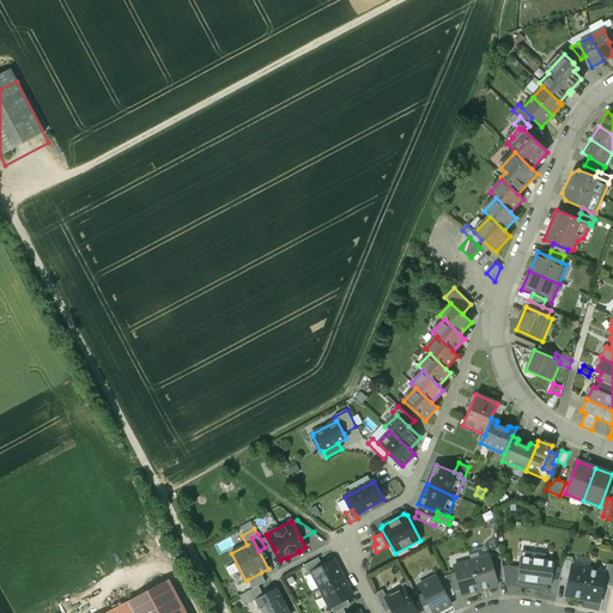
[(274,550),(267,536),(261,540),(265,547),(267,553),(274,550)]
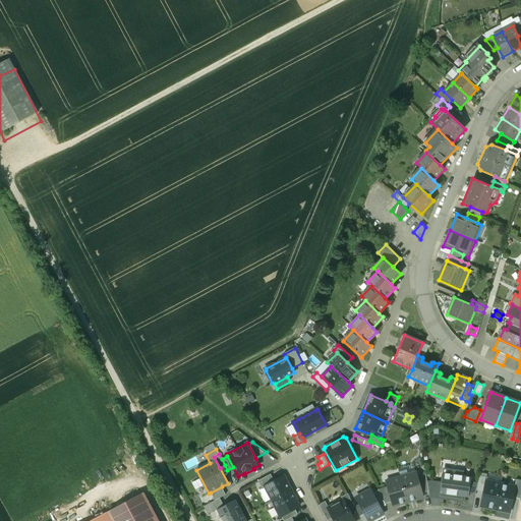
[(441,481),(439,497),(457,499),(462,500),(463,497),(468,498),(469,494),(470,481),(471,476),(463,475),(464,470),(451,469),(450,475),(442,474),(441,481)]
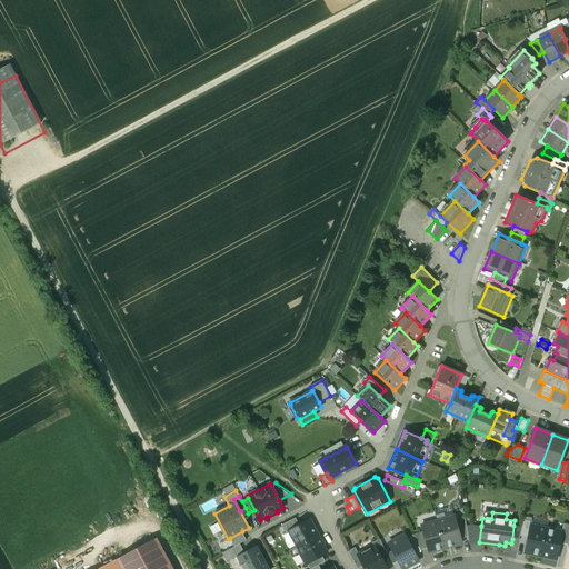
[(437,520),(445,548),(462,543),(461,539),(456,519),(455,516),(437,520)]
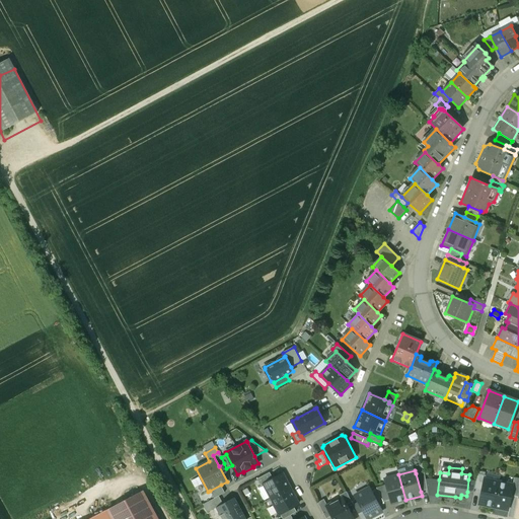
[(424,471),(416,473),(421,492),(427,490),(426,479),(424,471)]
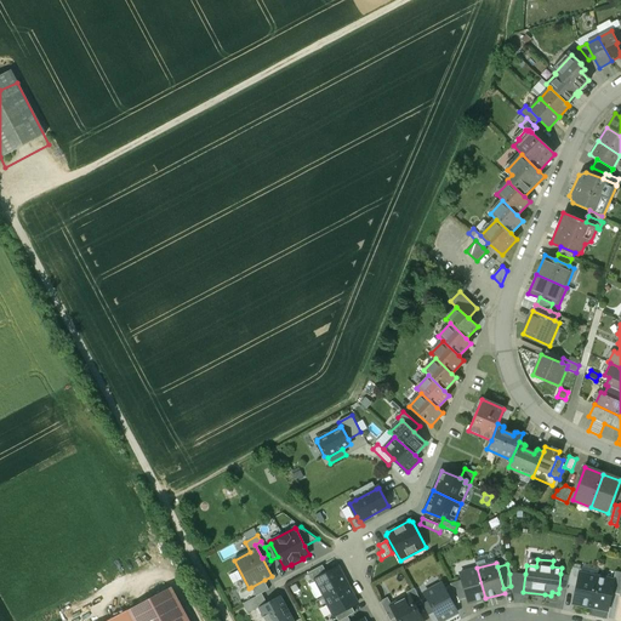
[(315,579),(326,573),(323,565),(308,574),(312,582),(317,580),(315,579)]
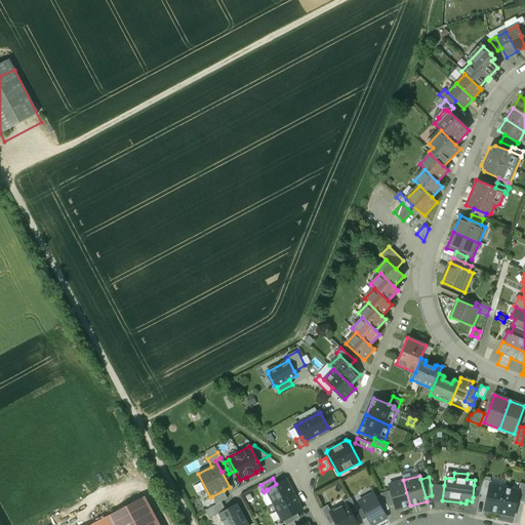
[(490,484),(491,481),(483,479),(482,486),(480,494),(487,496),(490,484)]
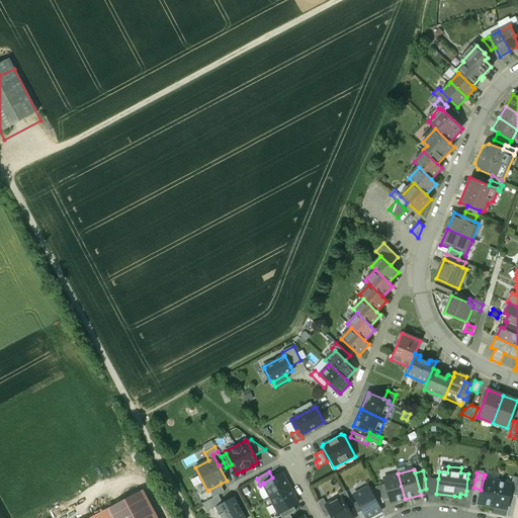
[(264,484),(271,498),(289,488),(282,473),(272,478),(263,483),(264,484)]
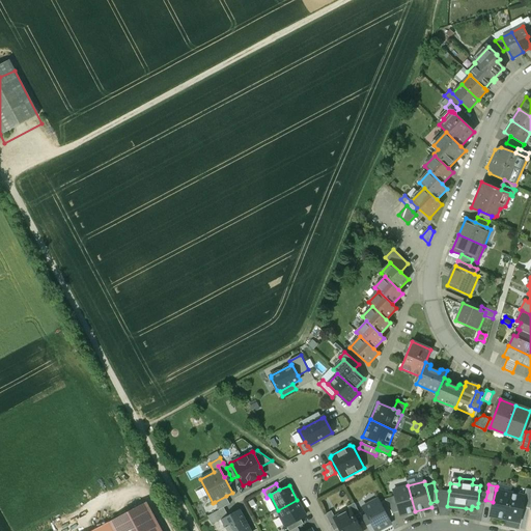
[(415,511),(408,485),(393,490),(395,496),(399,511),(400,515),(415,511)]
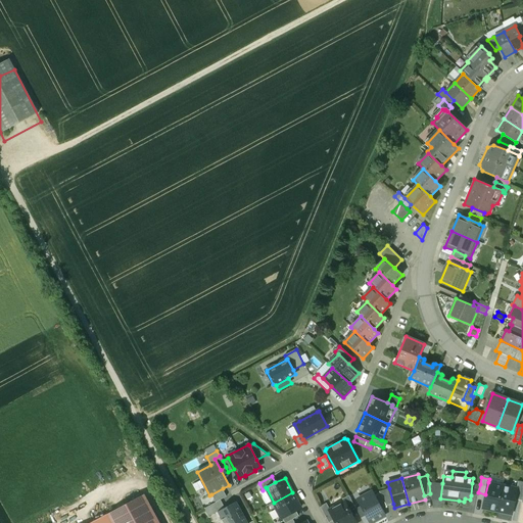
[(440,498),(442,483),(432,482),(429,483),(430,493),(431,500),(458,503),(459,501),(440,498)]
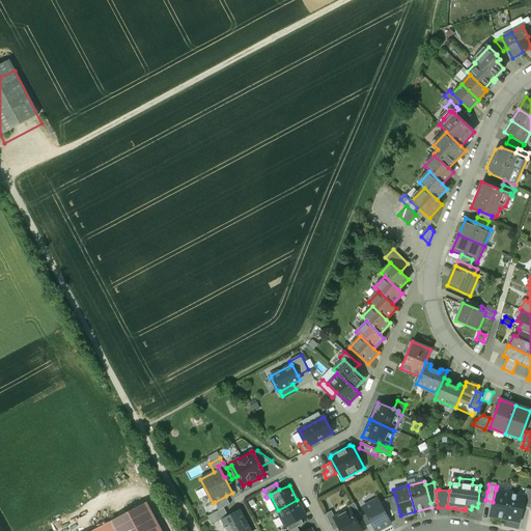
[(505,520),(510,493),(496,490),(493,502),(490,516),(505,520)]
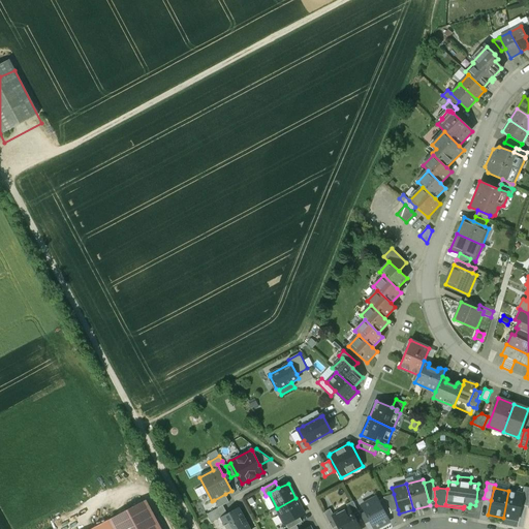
[(486,490),(477,489),(476,501),(483,502),(484,498),(486,490)]
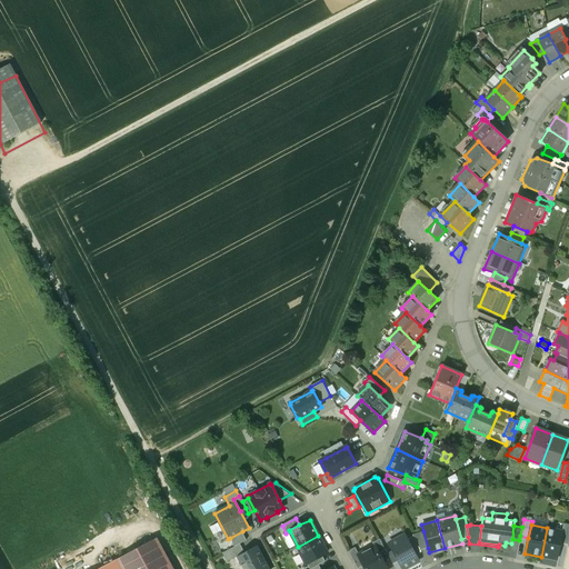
[(547,528),(541,557),(557,560),(560,543),(562,531),(561,531),(547,528)]
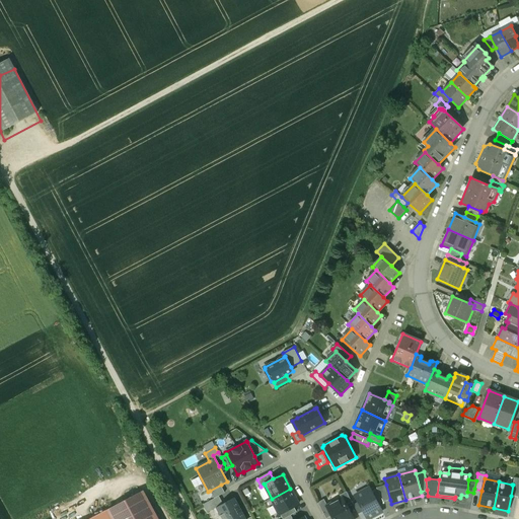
[(210,491),(214,499),(219,496),(225,493),(221,485),(210,491)]
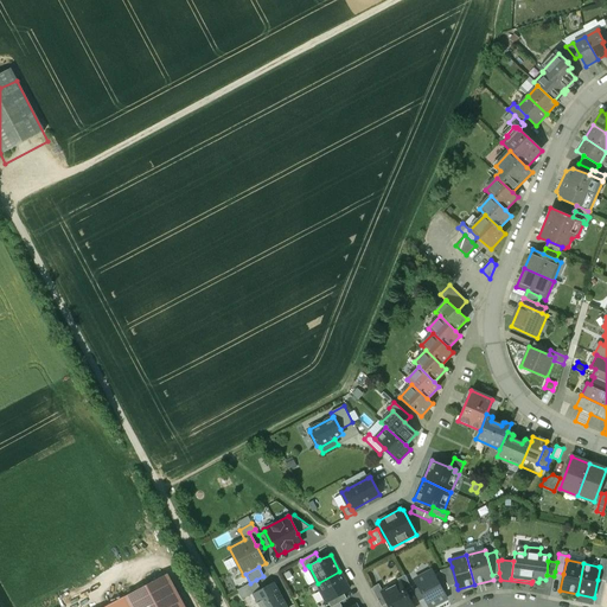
[(440,570),(442,575),(448,587),(457,585),(452,567),(440,570)]
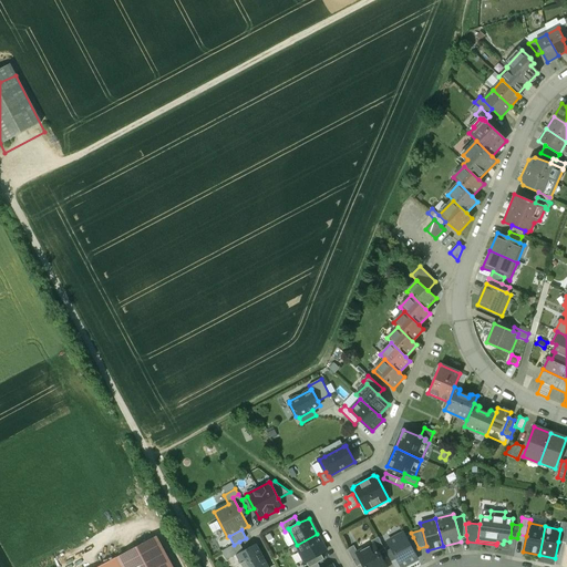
[(401,566),(402,566),(418,559),(414,553),(408,540),(403,533),(388,540),(392,549),(402,566),(401,566)]
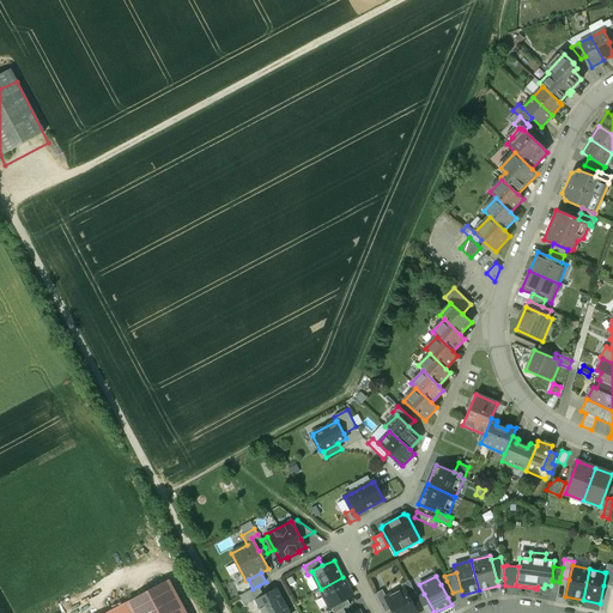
[(353,595),(343,577),(321,589),(323,594),(322,598),(327,606),(331,607),(347,599),(353,595)]
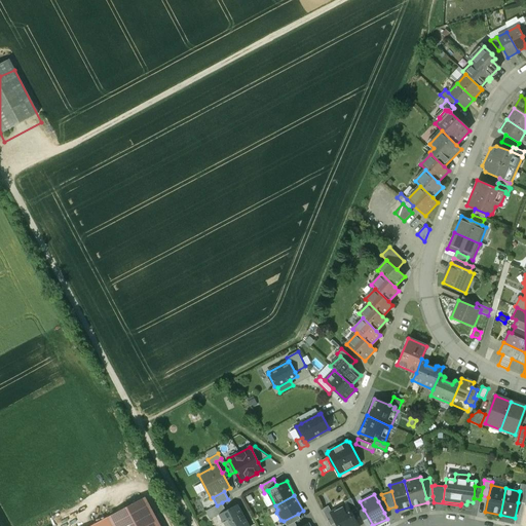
[(113,525),(160,525),(145,497),(109,517),(113,525)]
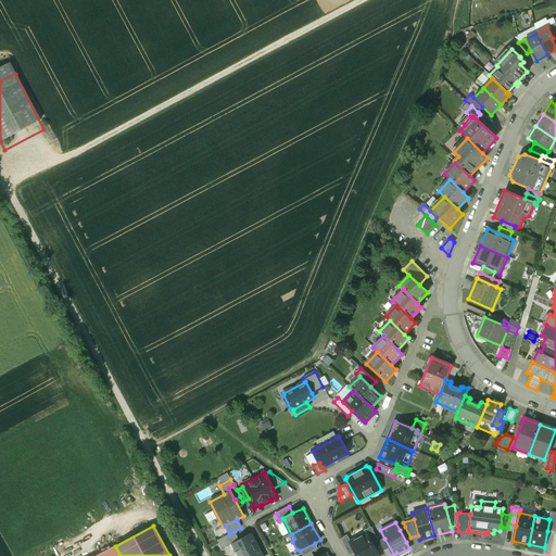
[(364,530),(365,533),(366,533),(370,541),(377,538),(370,527),(364,530)]
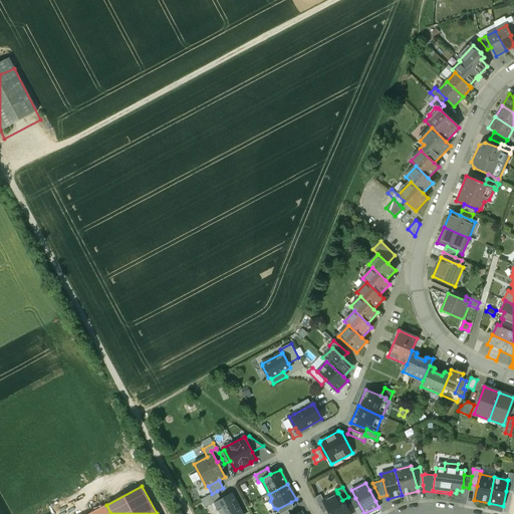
[(374,487),(369,490),(375,501),(380,498),(379,497),(374,487)]
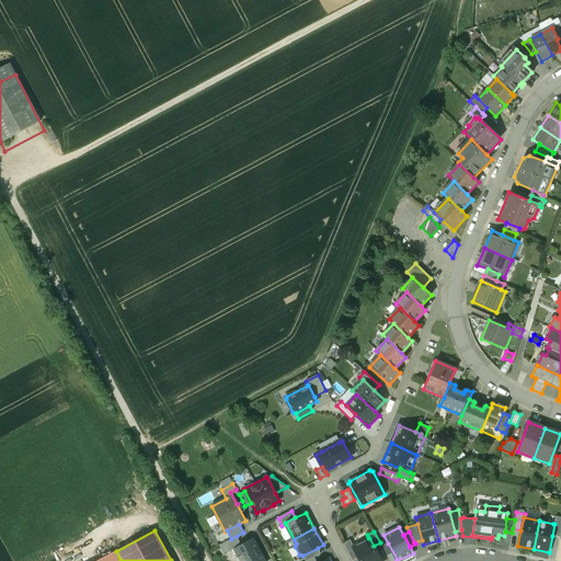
[(233,549),(241,545),(237,536),(231,539),(219,546),(224,554),(233,549)]
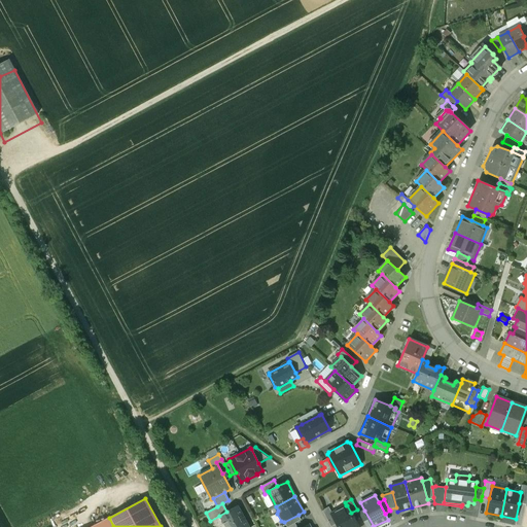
[(226,512),(219,516),(224,526),(249,526),(238,505),(226,512)]
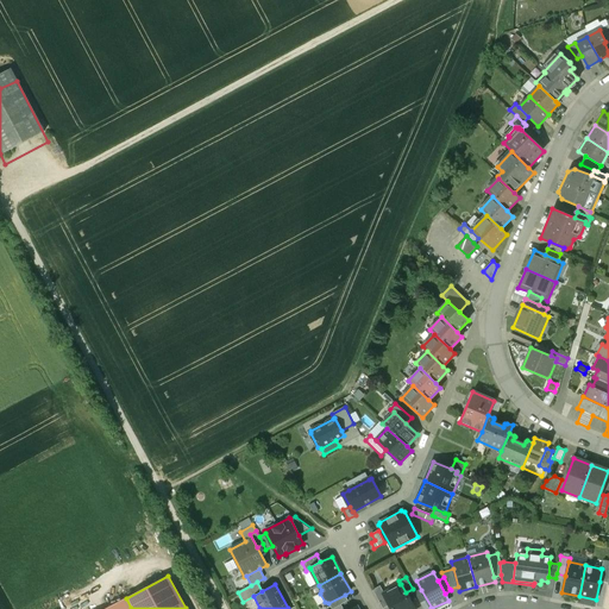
[(414,608),(406,592),(401,584),(400,584),(384,594),(383,594),(389,606),(391,608),(414,608)]
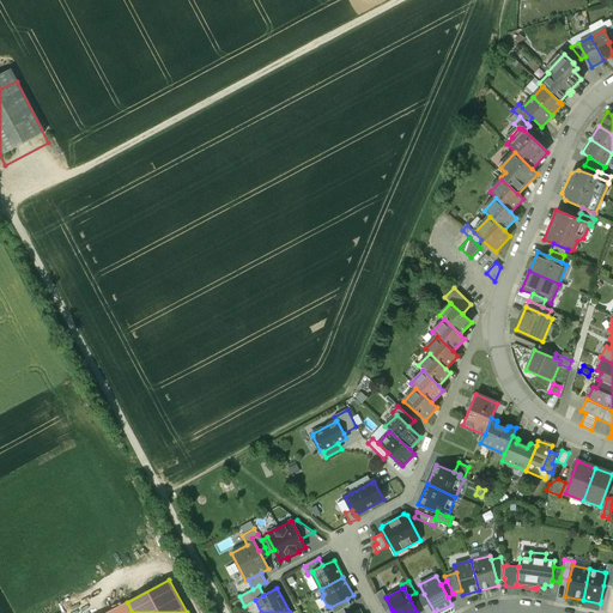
[(386,598),(387,598),(382,589),(376,594),(386,612),(392,610),(386,598)]
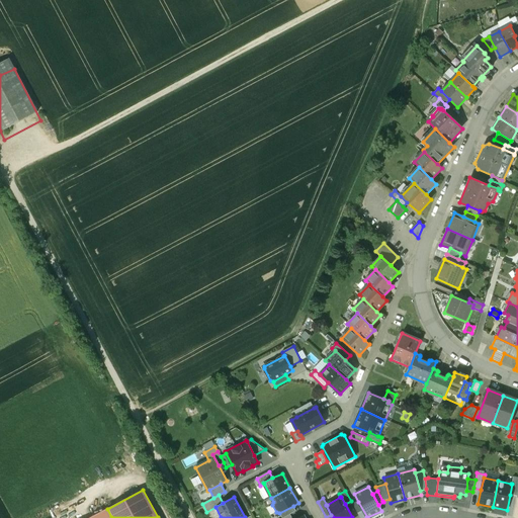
[(366,517),(367,517),(358,502),(353,505),(359,517),(366,517)]
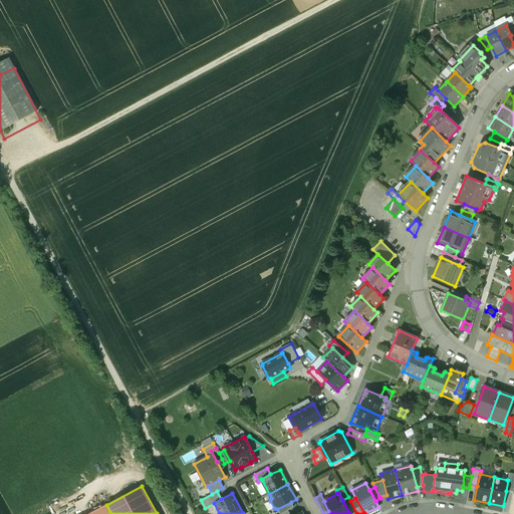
[(291,502),(277,509),(279,513),(280,513),(288,510),(294,507),(291,502)]
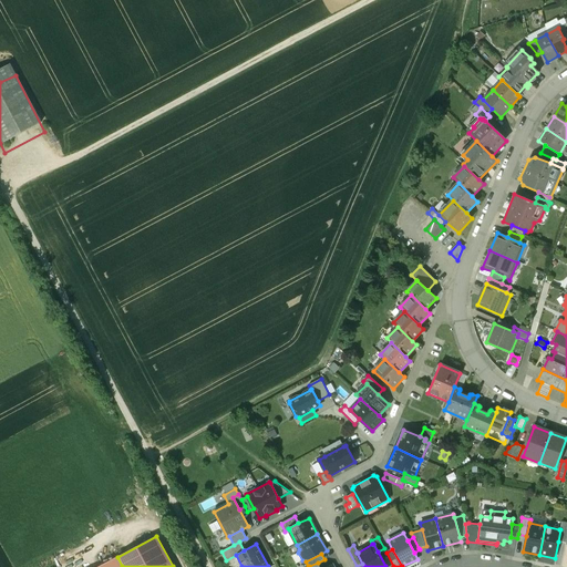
[(122,566),(117,557),(98,566),(122,566)]
